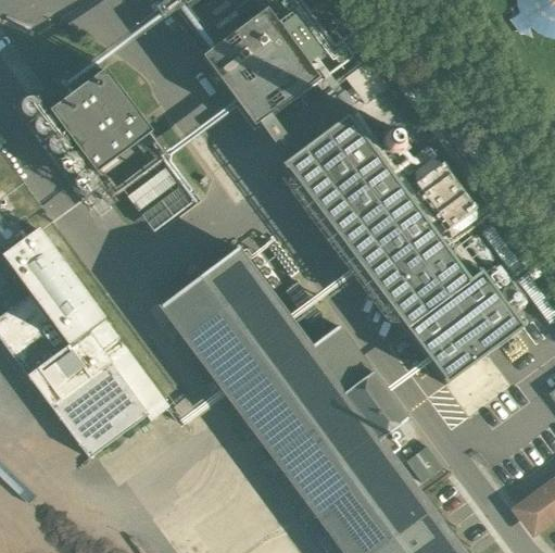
[(266,8),(260,0),(212,0),(180,24),(204,54),(203,55),(254,125),(319,76),(267,8),(266,8)]
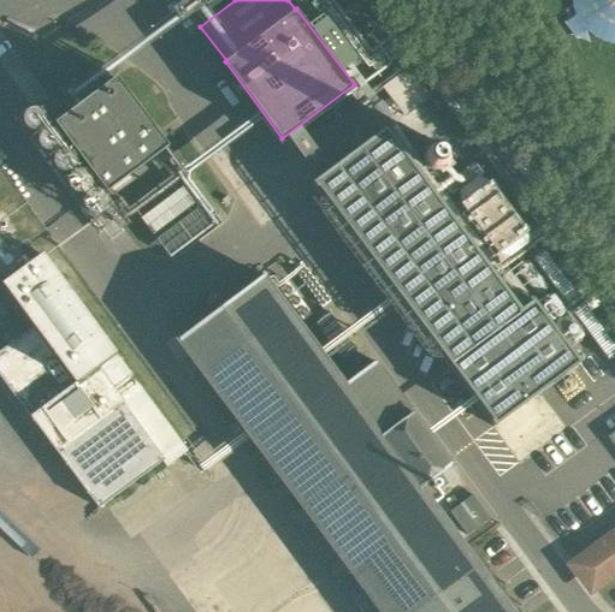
[(301,0),(313,13),(321,6),(315,0),(301,0)]
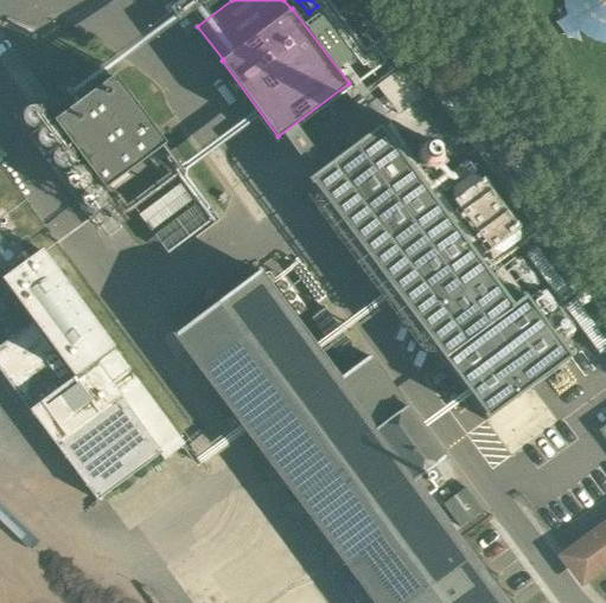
[(166,142),(115,75),(55,120),(106,187),(166,142)]
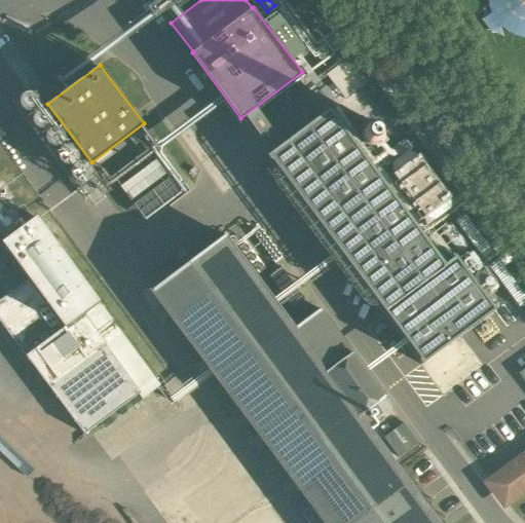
[(47,104),(32,83),(11,98),(86,197),(106,182),(92,164),(91,162),(47,104)]
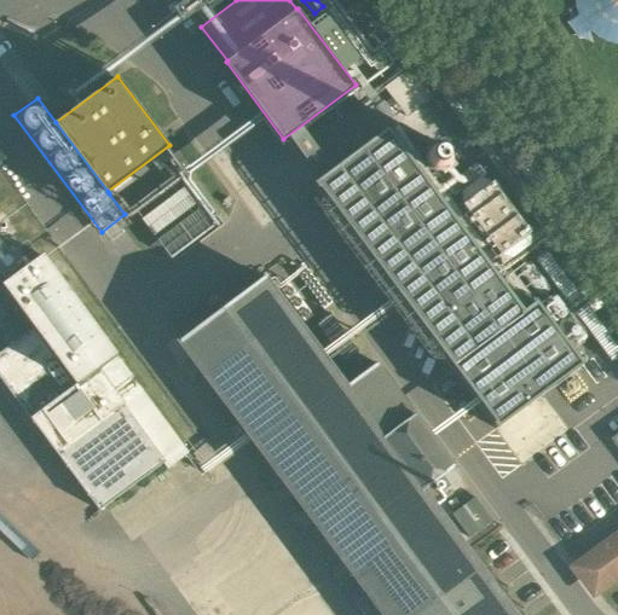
[(428,148),(429,146),(426,145),(423,150),(416,145),(408,134),(397,141),(387,128),(315,181),(496,427),(582,364),(508,267),(541,242),(491,178),(458,202),(445,184),(448,168),(444,170),(443,170),(438,172),(433,170),(432,170),(428,167),(427,167),(426,163),(425,162),(425,157),(425,156),(426,152),(426,151),(428,148)]
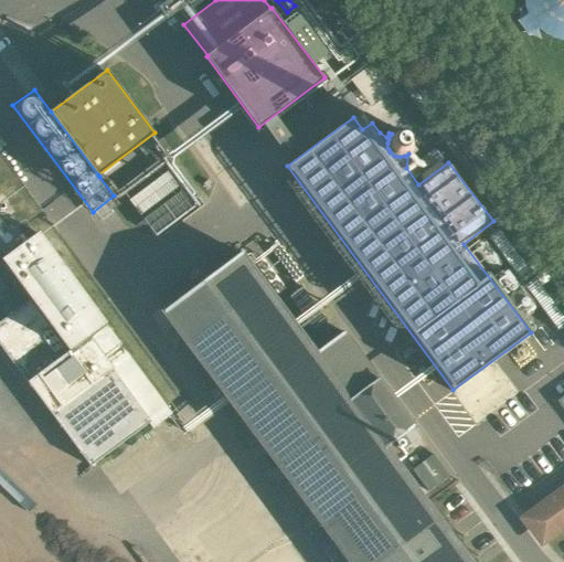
[(412,149),(413,145),(412,139),(410,136),(405,133),(400,131),(395,133),(391,135),(389,138),(389,139),(387,142),(387,144),(387,148),(389,149),(390,152),(391,152),(394,156),(395,156),(400,157),(404,156),(405,156),(408,154),(412,149)]
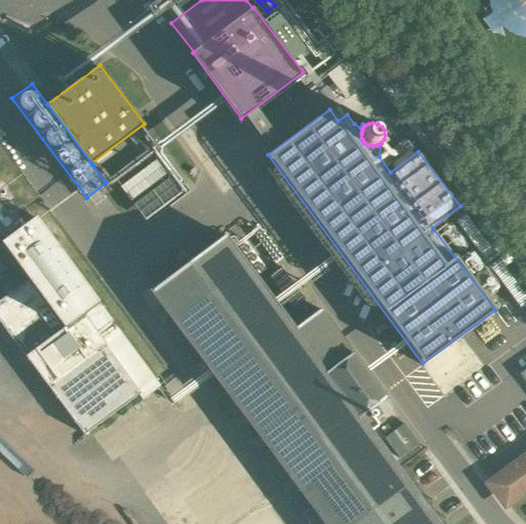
[(158,156),(120,184),(132,199),(169,171),(158,156)]
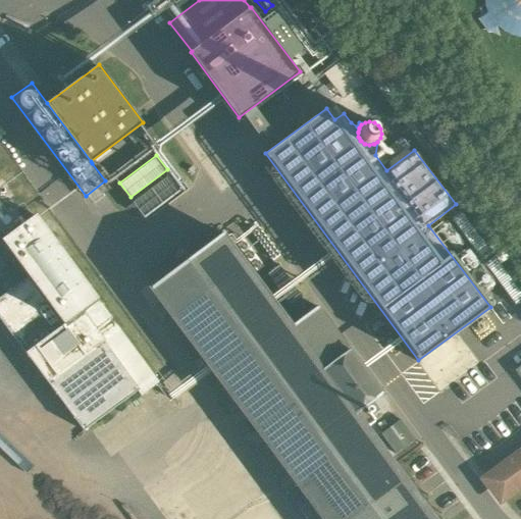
[(181,188),(171,174),(135,201),(144,215),(181,188)]
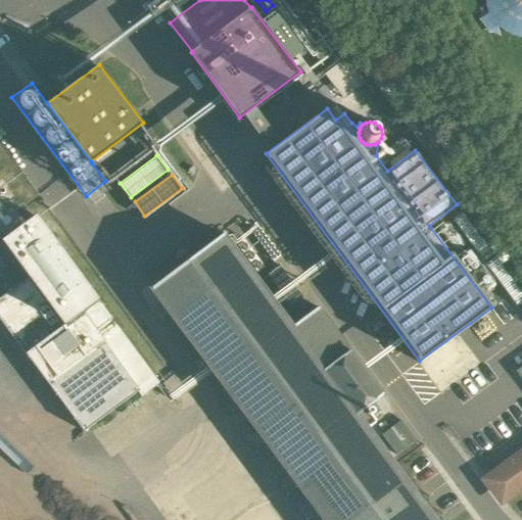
[(11,197),(4,202),(10,210),(16,205),(11,197)]
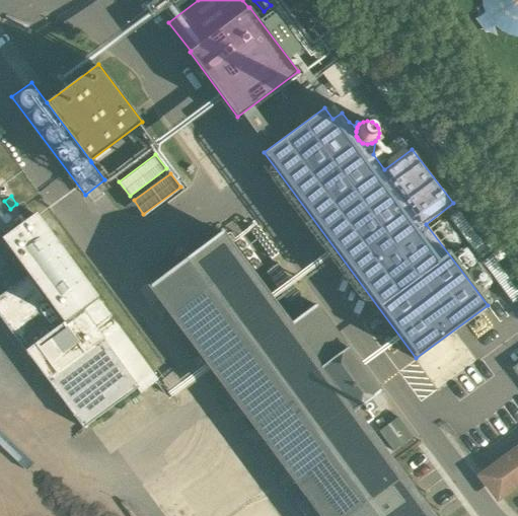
[(452,218),(515,304),(517,301),(517,288),(461,211),(452,218)]
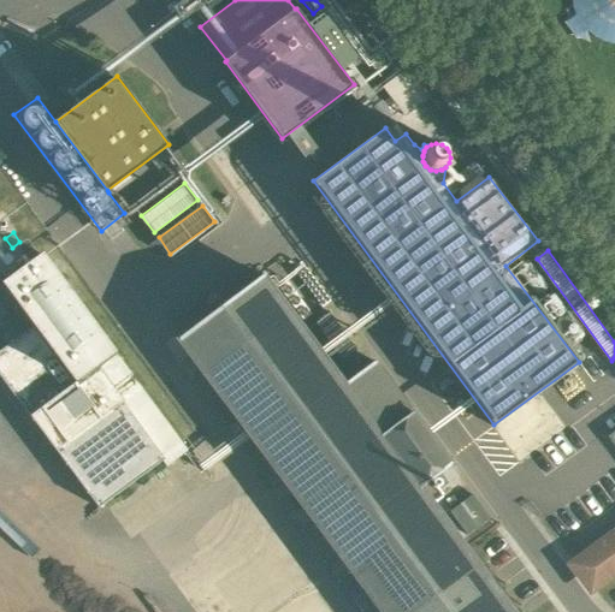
[(9,251),(0,256),(0,259),(6,267),(16,261),(9,251)]
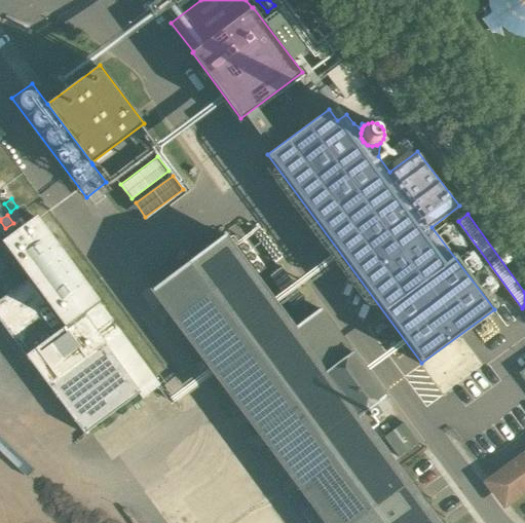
[(100,300),(37,215),(2,240),(29,276),(65,325),(84,311),(100,300)]
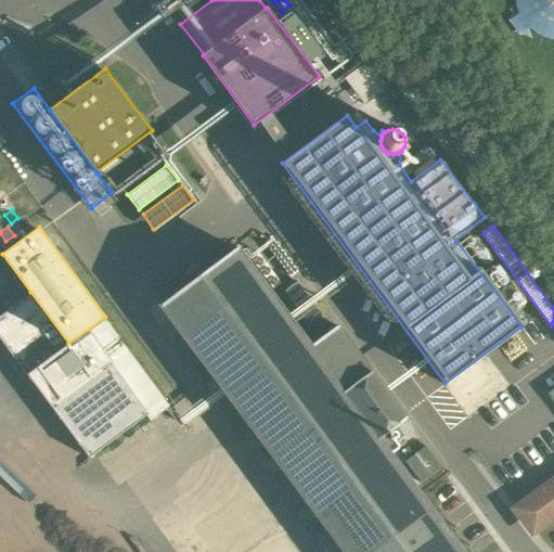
[(344,551),(364,551),(429,504),(381,438),(408,418),(337,323),(310,344),(237,245),(159,304),(344,551)]
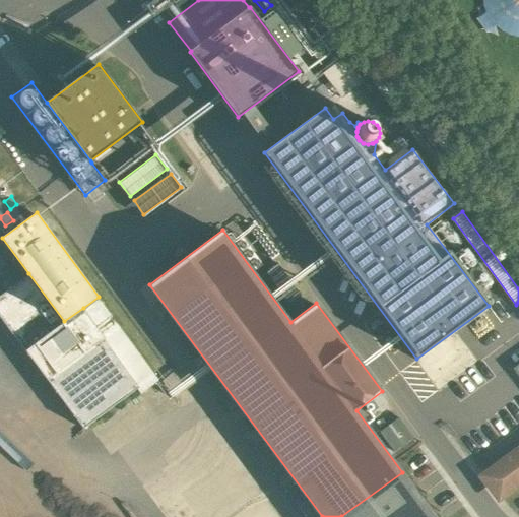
[(28,273),(0,295),(0,314),(25,349),(26,349),(64,321),(28,273)]
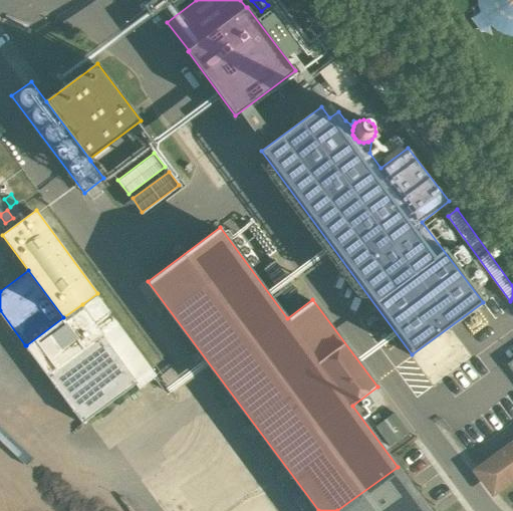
[(97,293),(82,304),(95,322),(110,311),(97,293)]
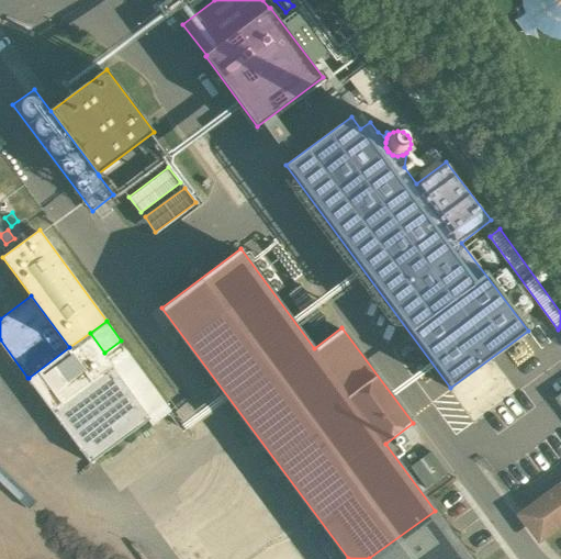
[(90,333),(69,347),(29,378),(53,410),(111,366),(113,365),(104,353),(90,333)]
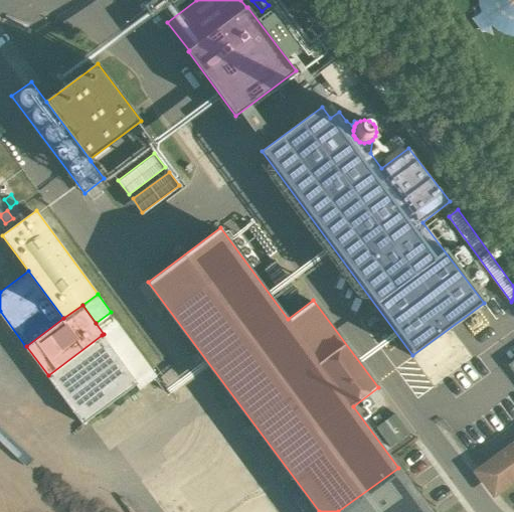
[(157,374),(111,312),(96,323),(104,334),(102,335),(137,382),(136,383),(140,387),(157,374)]
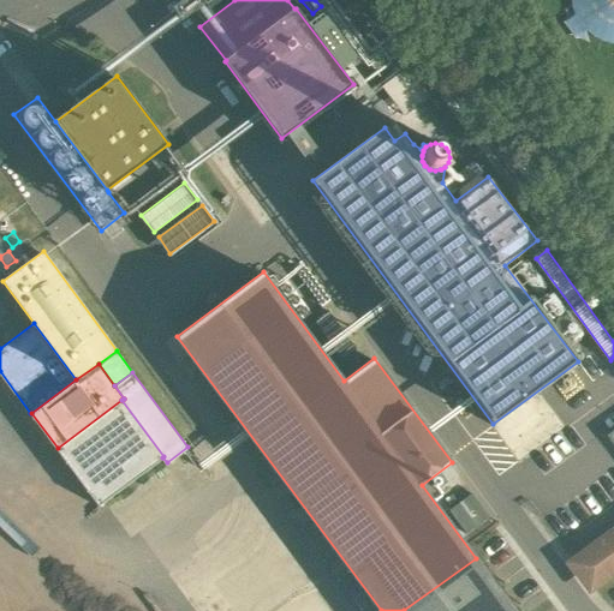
[(121,400),(58,448),(99,504),(162,457),(164,456),(121,400)]
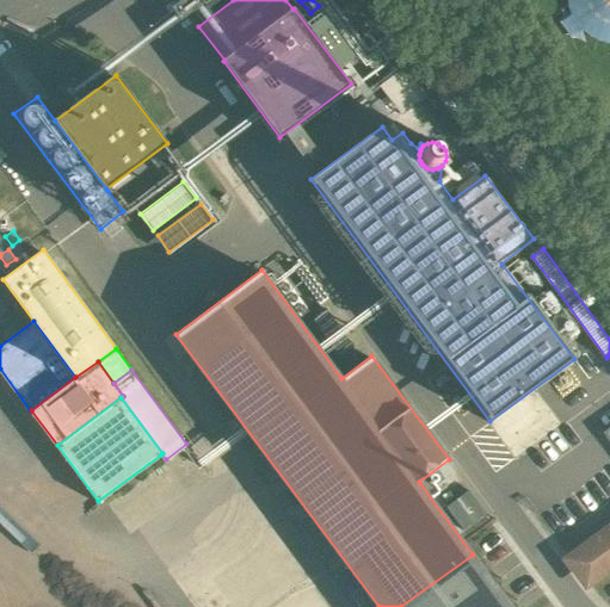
[(609,524),(570,553),(587,577),(609,561),(609,427),(605,431),(609,437),(609,524)]
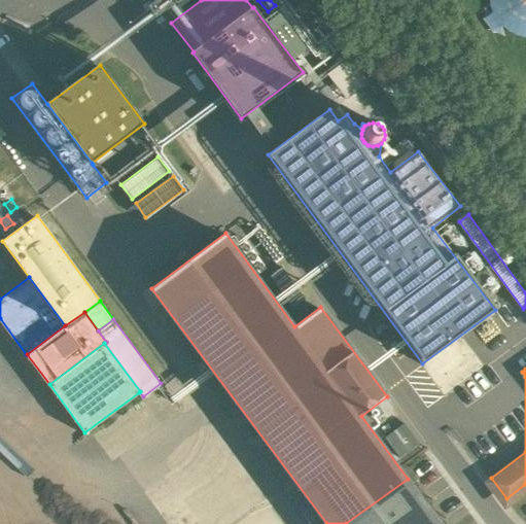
[(408,479),(346,523),(441,523),(427,504),(430,501),(424,493),(421,496),(408,479)]
